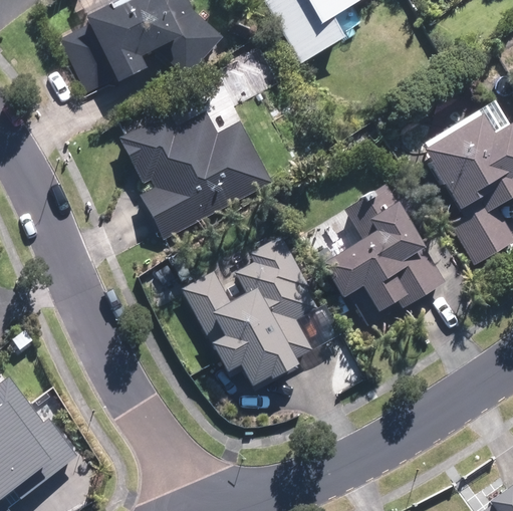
[(194,10),(188,0),(117,0),(110,4),(111,5),(86,18),(88,23),(58,38),(85,91),(115,76),(119,83),(147,69),(141,58),(157,50),(186,75),(222,36),(194,10)]
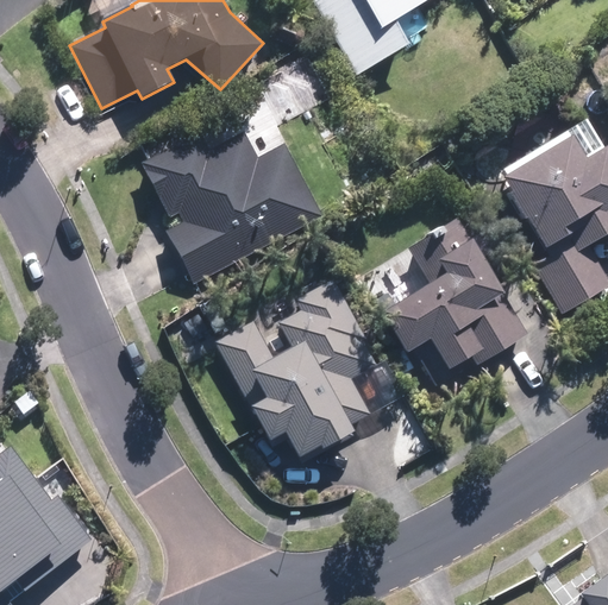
[(315,0),(313,1),(356,75),(407,44),(394,23),(430,0),(315,0)]
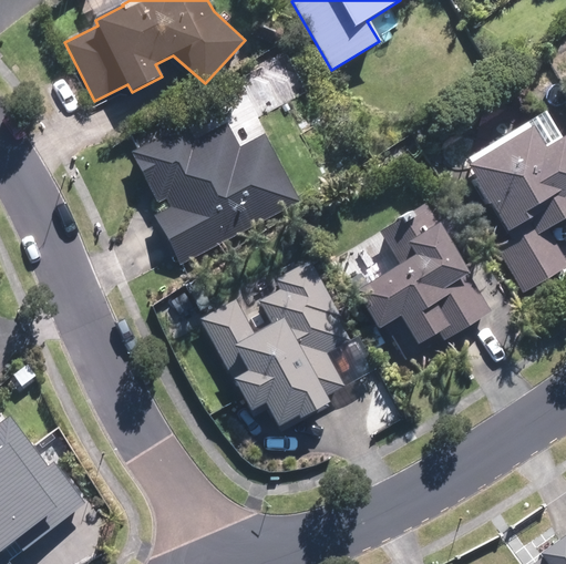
[(153,214),(179,263),(300,200),(265,133),(239,146),(226,121),(194,139),(185,122),(131,151),(157,201),(165,197),(170,205),(153,214)]
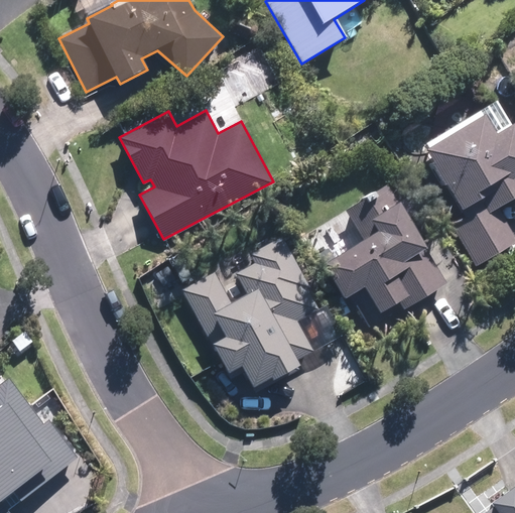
[(496,135),(485,116),(425,150),(431,160),(429,160),(445,187),(446,185),(462,211),(470,207),(473,212),(452,225),(476,264),(514,240),(514,236),(498,209),(514,198),(514,125),(514,124),(496,135)]
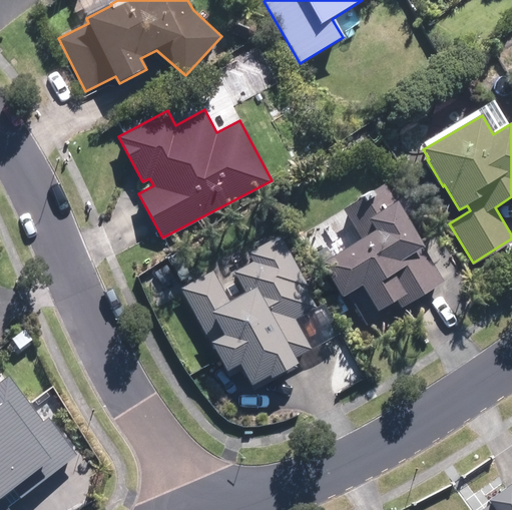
[(397,203),(385,182),(343,208),(362,239),(322,264),(343,298),(348,295),(366,324),(391,309),(389,306),(398,301),(402,306),(444,281),(424,247),(425,247),(398,203),(397,203)]
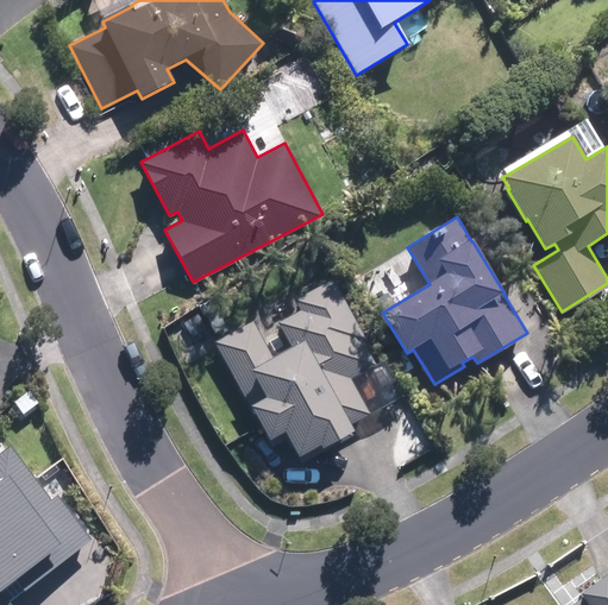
[(254,320),(214,341),(269,441),(284,434),(299,459),(320,447),(323,451),(356,433),(350,423),(370,413),(351,377),(376,363),(362,339),(364,336),(332,278),(293,297),(300,309),(277,321),(290,346),(271,357),(254,320)]
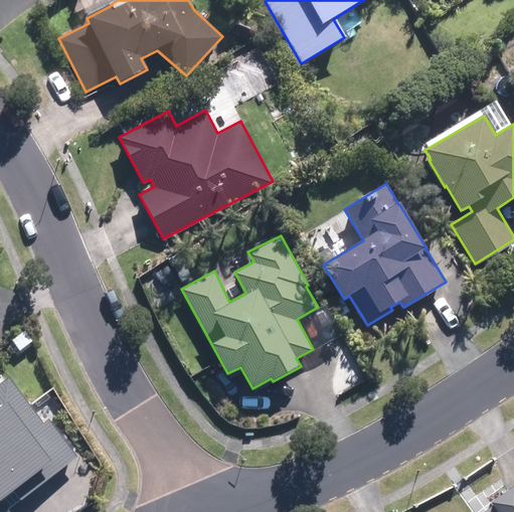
[(341,295),(329,302),(337,316),(349,310),(341,295)]
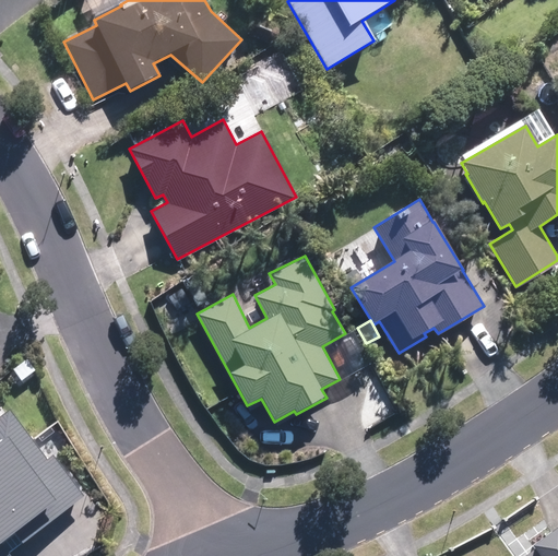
[(11,364),(20,375),(34,365),(26,353),(11,364)]
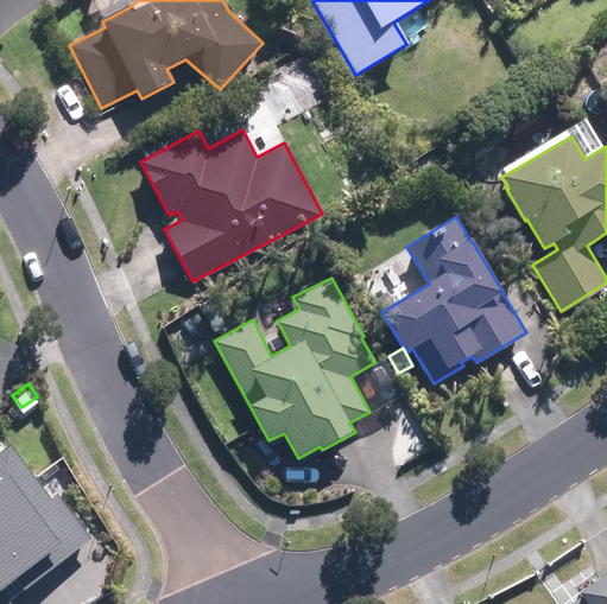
[(0,603),(14,603),(17,602),(8,591),(90,532),(56,487),(50,491),(8,436),(0,442),(0,603)]
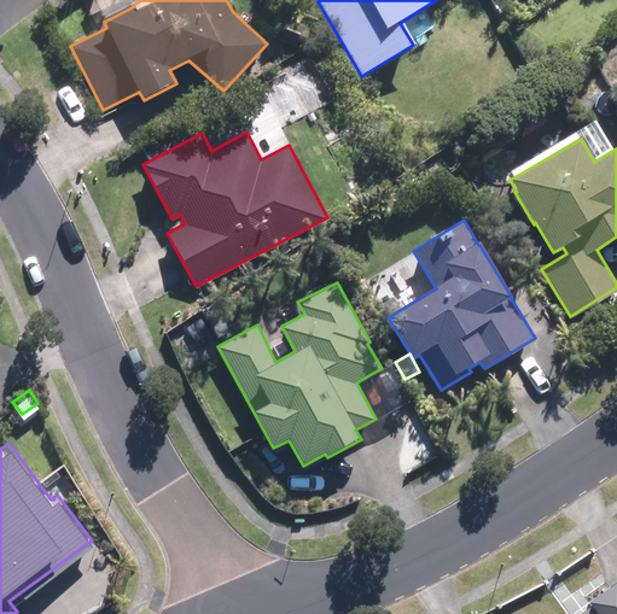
[(616,613),(616,572),(588,592),(593,598),(570,613),(616,613)]
